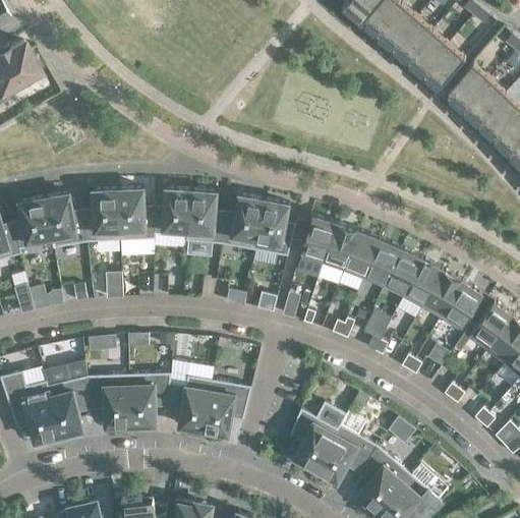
[(0,0),(0,24),(11,18),(1,0),(0,0)]
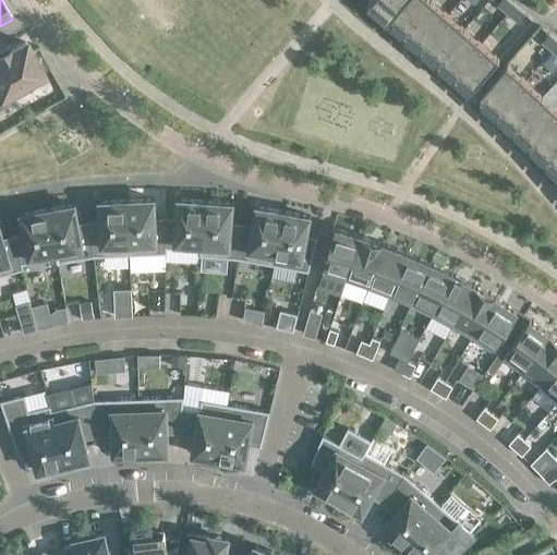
[(385,19),(384,20),(385,22),(403,0),(372,0),(368,4),(385,19)]
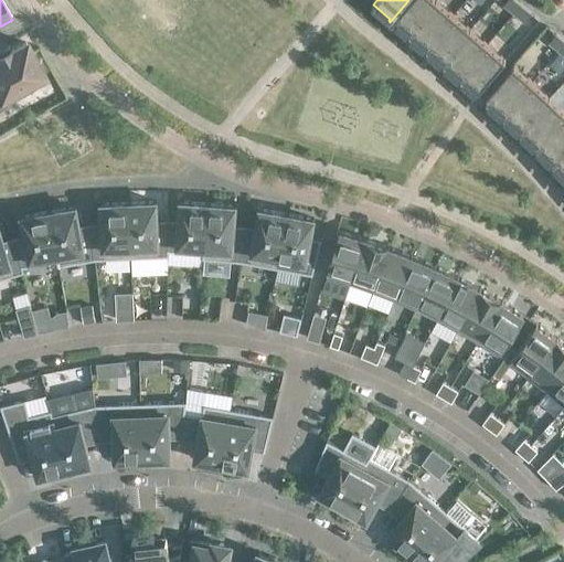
[(408,0),(390,22),(407,36),(437,2),(434,0),(408,0)]
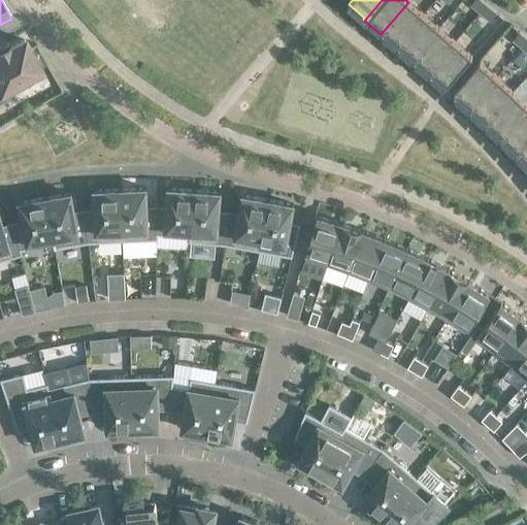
[(478,0),(476,0),(471,7),(481,15),(487,7),(478,0)]
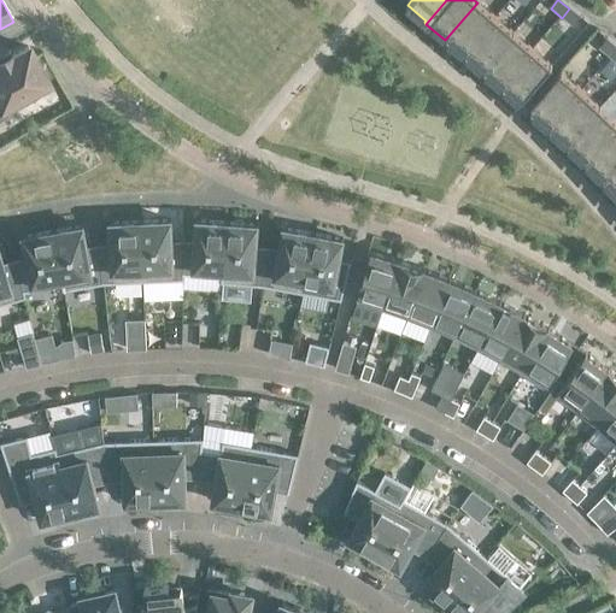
[(496,18),(477,3),(445,40),(463,56),(496,18)]
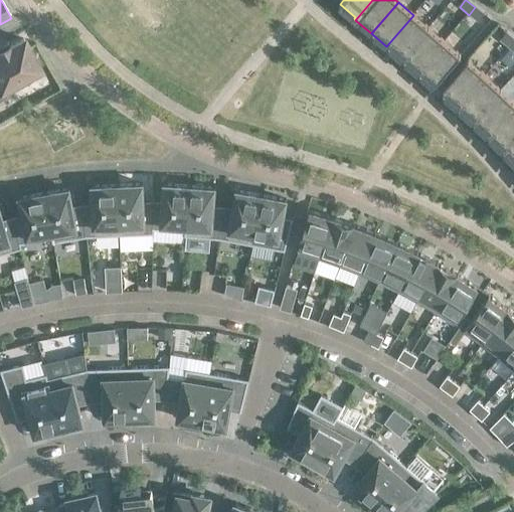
[(484,15),(475,7),(469,15),(478,22),(484,15)]
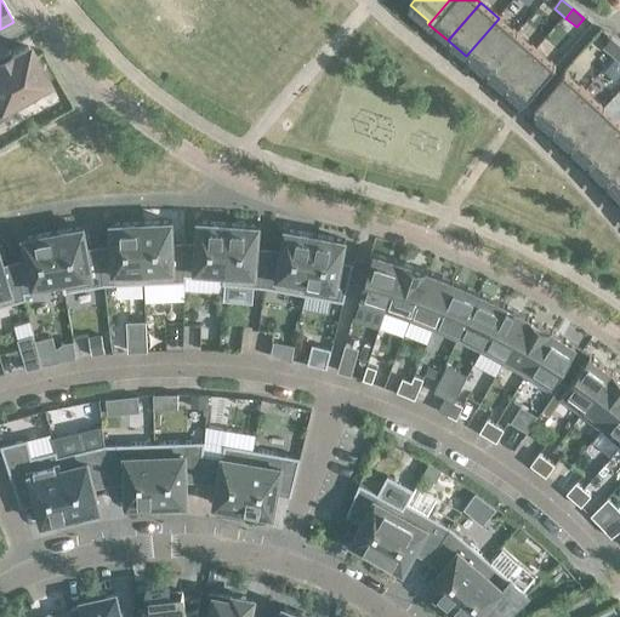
[(518,34),(499,18),(466,56),(484,73),(518,34)]
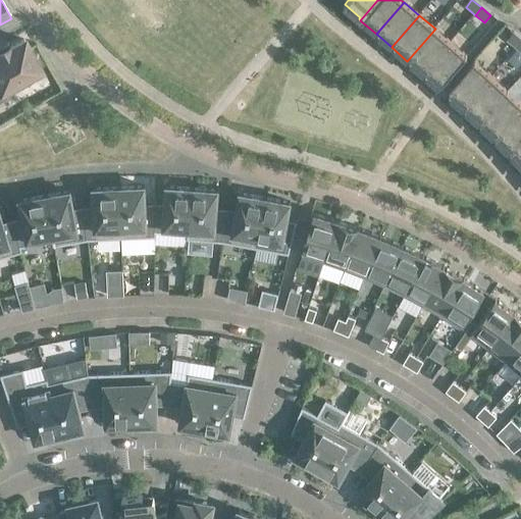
[(451,43),(435,29),(407,61),(423,74),(451,43)]
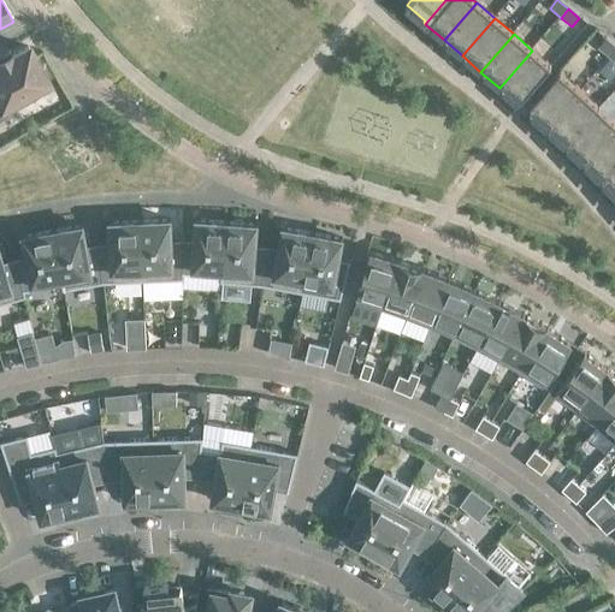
[(599,49),(610,59),(614,53),(614,47),(607,40),(599,49)]
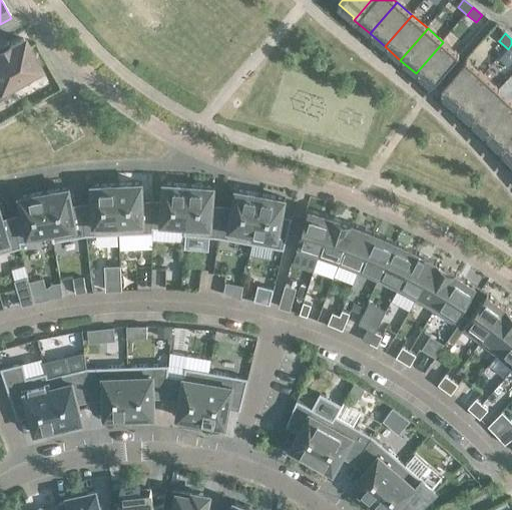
[(0,101),(6,98),(2,90),(40,70),(24,41),(11,48),(10,48),(9,49),(1,54),(0,54),(0,53),(0,101)]
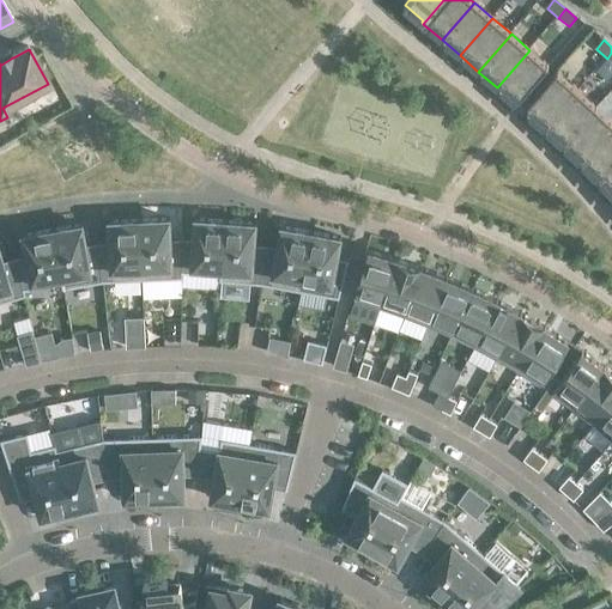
[(497,87),(516,105),(550,67),(529,50),(497,87)]
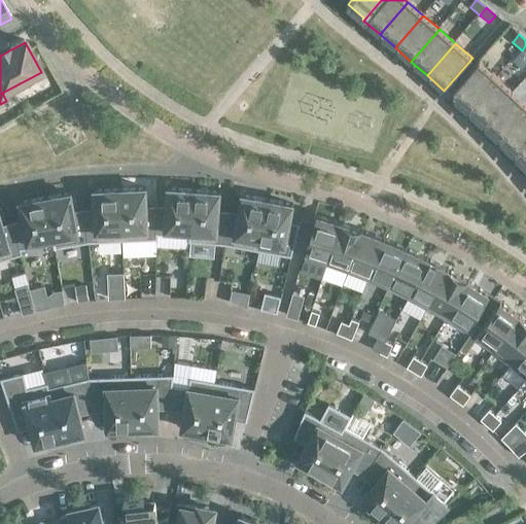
[(479,62),(450,96),(467,110),(497,78),(479,62)]
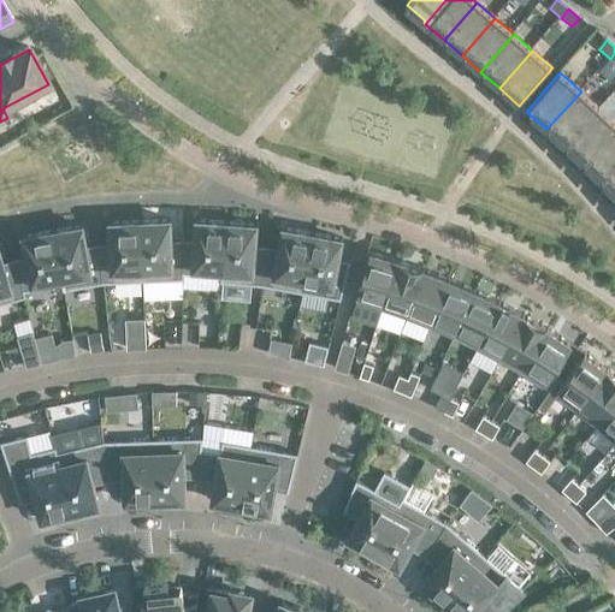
[(599,108),(581,91),(547,129),(565,146),(599,108)]
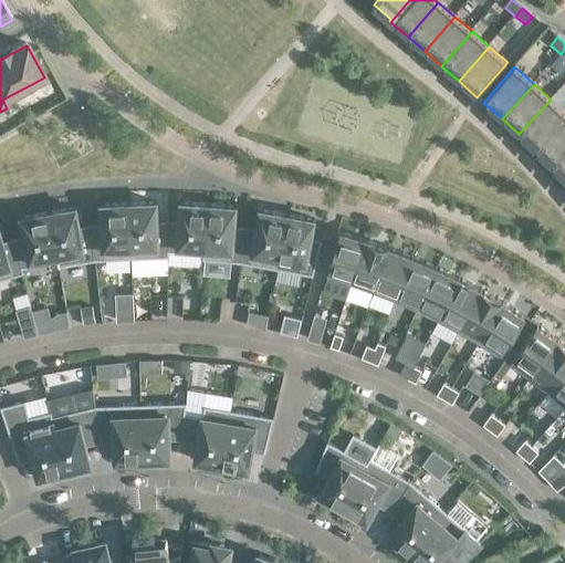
[(564,113),(551,100),(519,134),(535,149),(564,118),(564,113)]
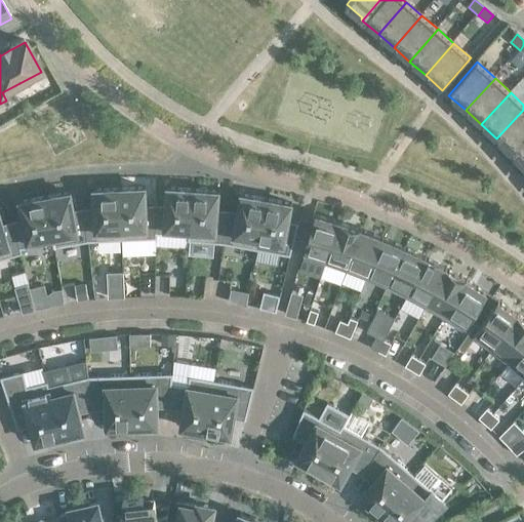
[(523,110),(496,138),(511,154),(523,139),(523,110)]
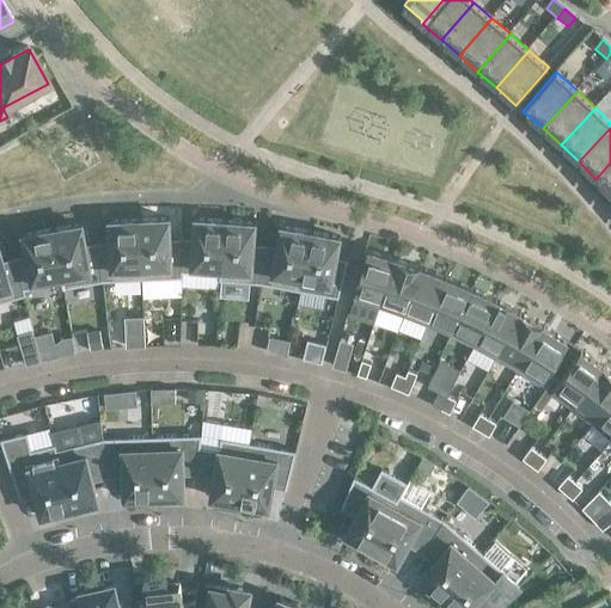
[(610,163),(596,179),(610,195),(610,163)]
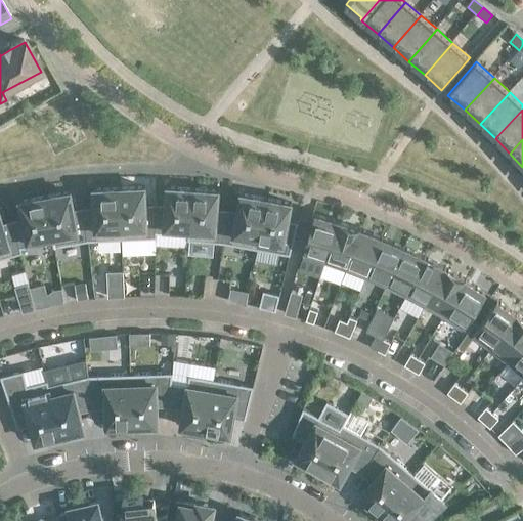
[(120,189),(122,241),(156,240),(157,211),(146,212),(145,188),(120,189)]
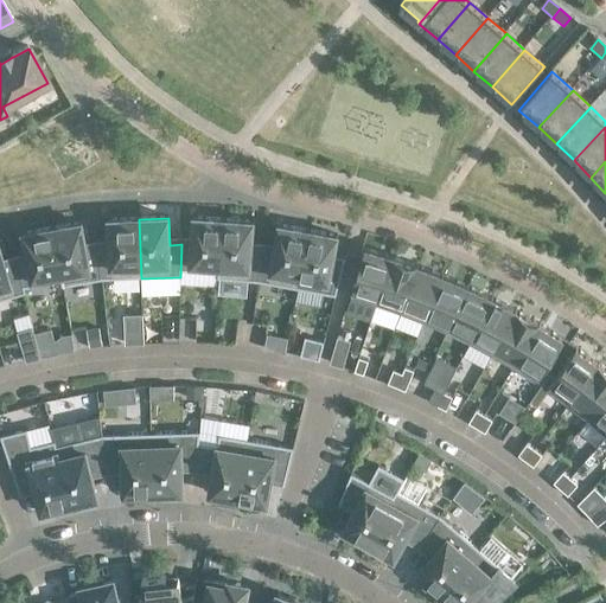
[(182,244),(180,277),(219,280),(224,220),(195,218),(193,245),(182,244)]
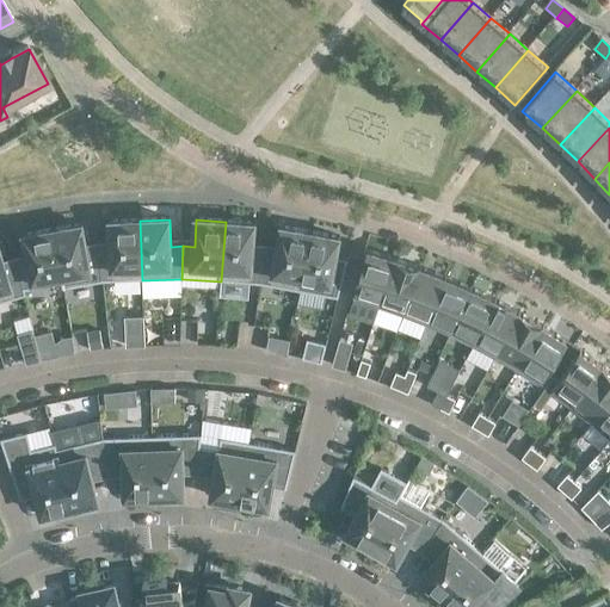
[(140,221),(110,222),(111,249),(99,251),(103,277),(103,283),(142,280),(140,221)]
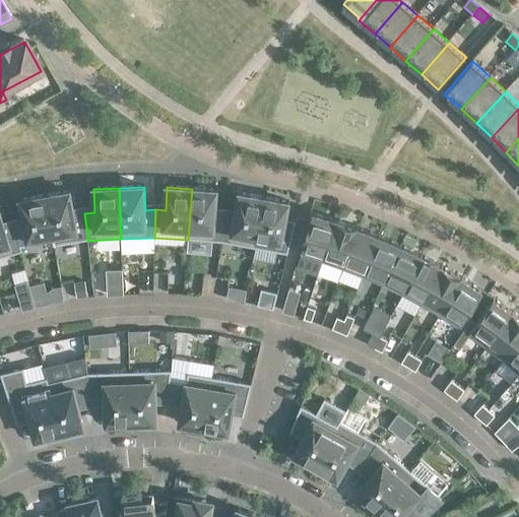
[(192,189),(188,240),(221,243),(225,215),(215,214),(217,191),(192,189)]
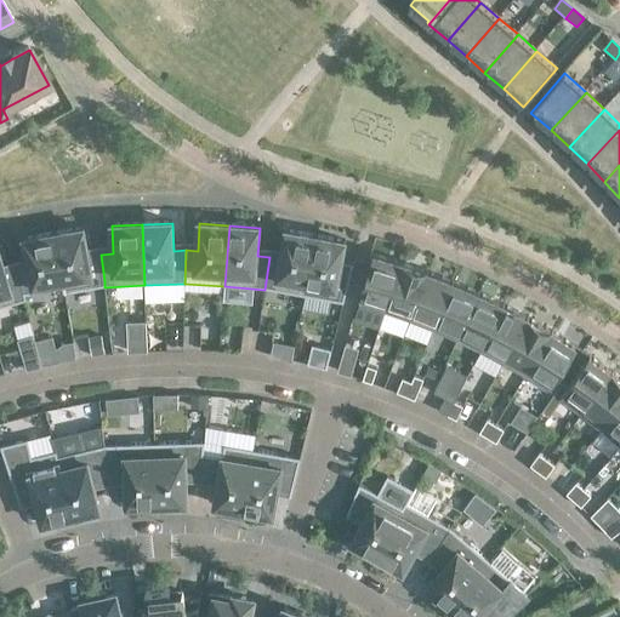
[(0,240),(1,251),(18,249),(15,229),(0,230),(0,240)]
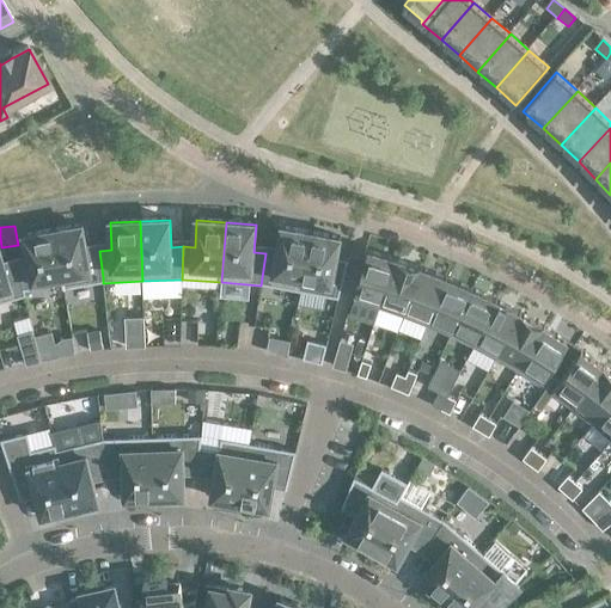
[(87,252),(83,226),(54,232),(63,284),(103,277),(99,251),(87,252)]
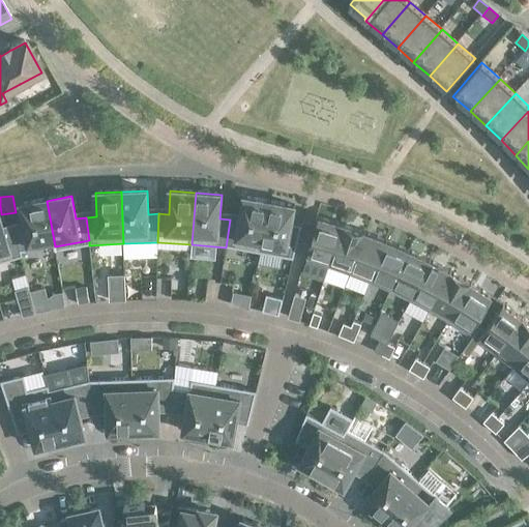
[(230,220),(226,247),(260,254),(269,202),(244,198),(240,221),(230,220)]
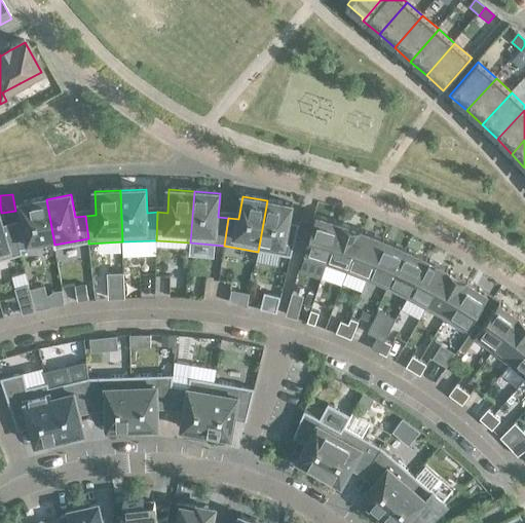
[(25,226),(15,228),(21,251),(54,245),(46,199),(21,203),(25,226)]
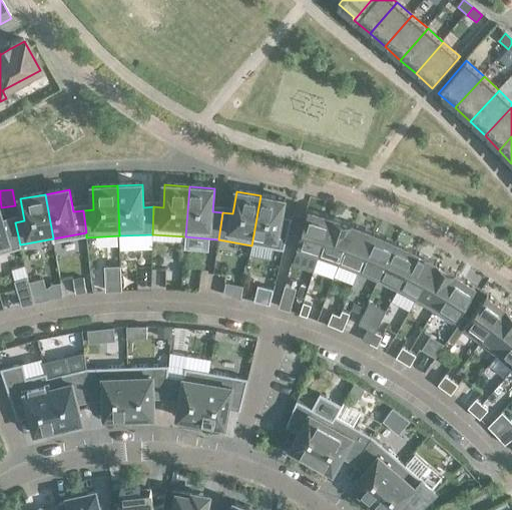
[(261,195),(251,245),(285,251),(291,224),(282,222),(286,200),(261,195)]
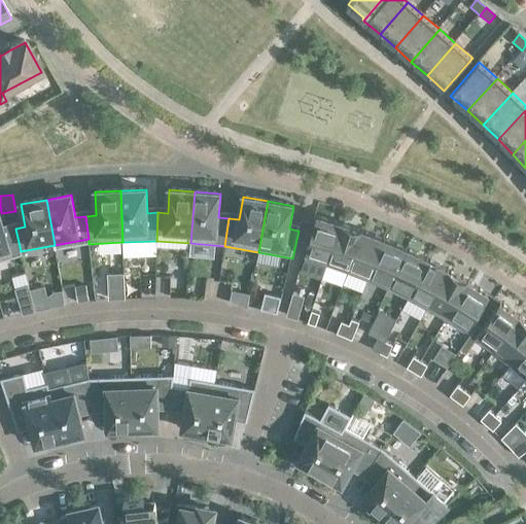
[(0,262),(22,256),(21,251),(15,229),(5,232),(0,214),(0,262)]
